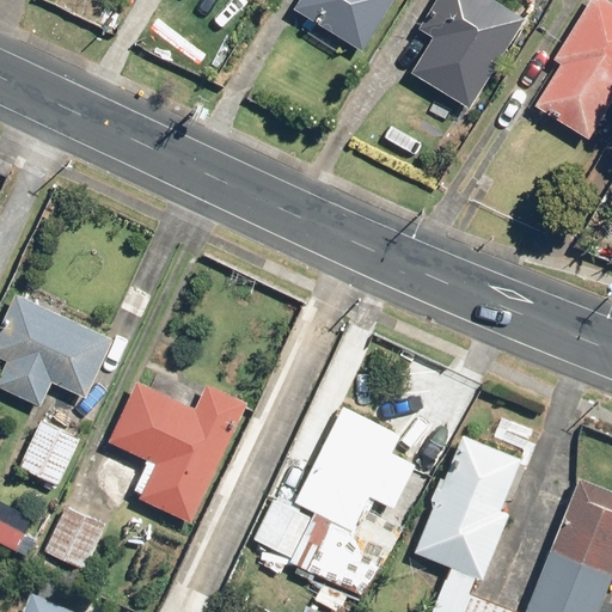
[(294,0),(291,6),(357,48),(386,0),(294,0)]
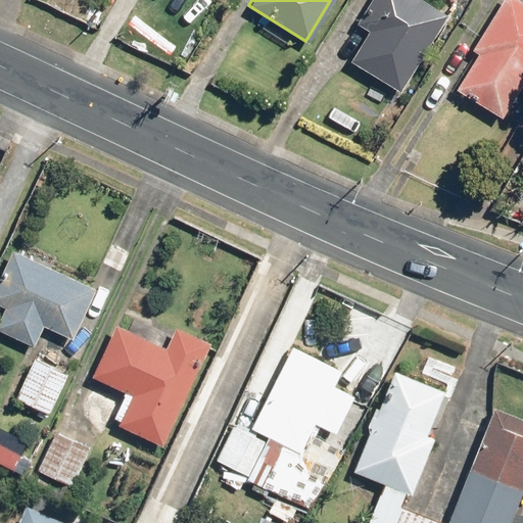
[(374,0),(342,55),(401,90),(444,16),(417,0),(374,0)]
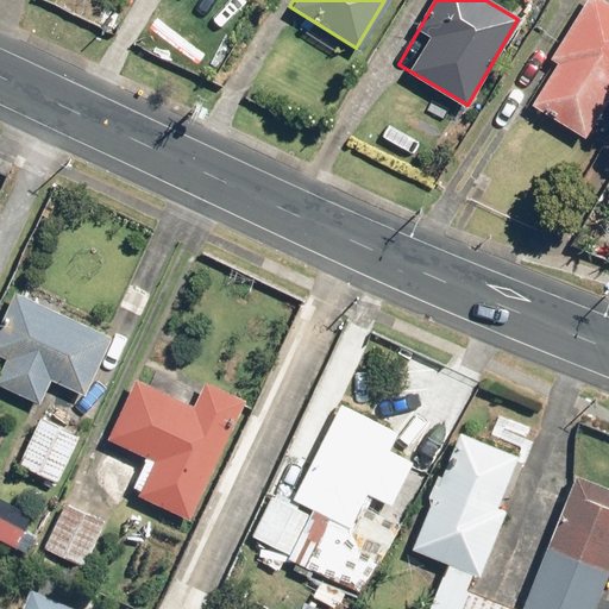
[(525,105),(584,140),(608,96),(608,17),(585,2),(525,105)]
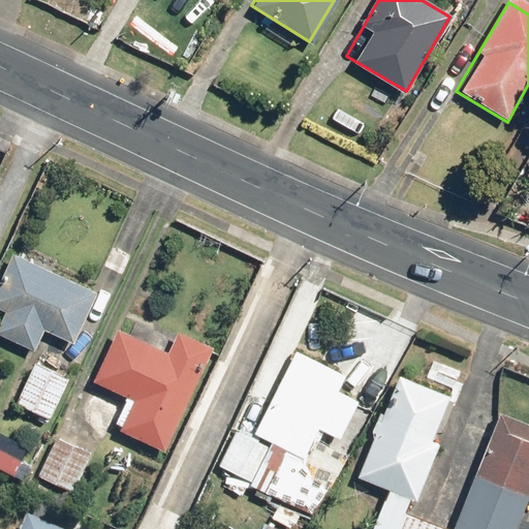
[(0,335),(35,351),(44,331),(74,343),(95,294),(6,256),(0,270),(0,335)]
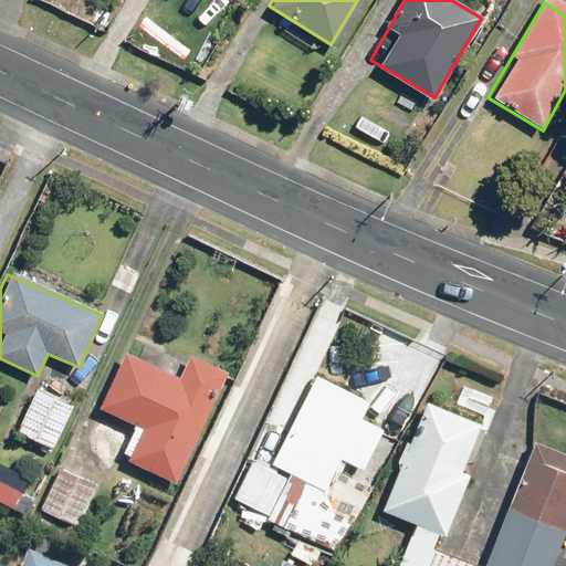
[(187,358),(178,377),(124,353),(98,411),(137,429),(122,459),(153,474),(154,472),(176,482),(226,376),(187,358)]
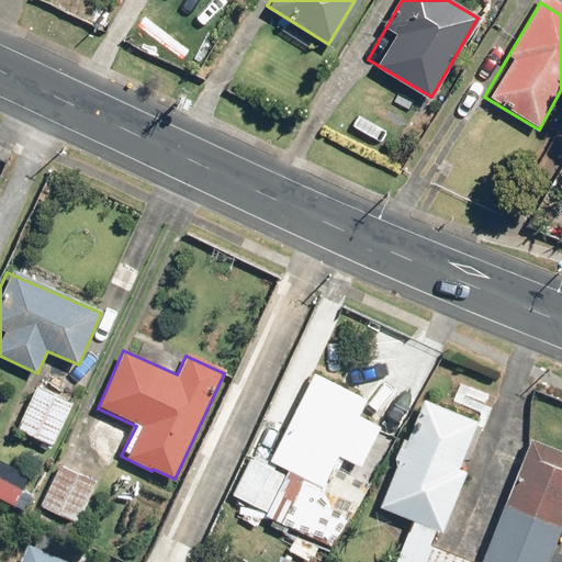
[(402,418),(317,373),(246,506),(330,551),(402,418)]
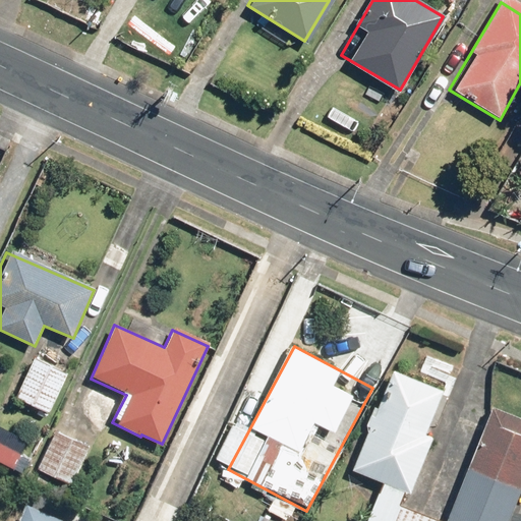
[(34,361),(17,397),(47,411),(63,375),(34,361)]
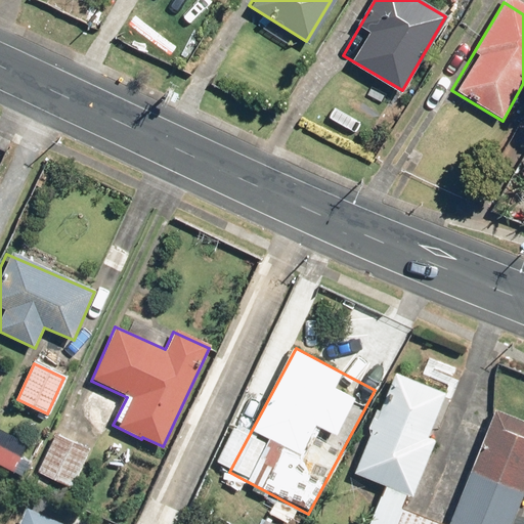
[(523,421),(494,409),(448,523),(435,523),(401,513),(409,491),(410,492),(448,393),(396,374),(359,473),(385,482),(377,505),(376,504),(368,523),(511,523),(523,491),(523,421)]
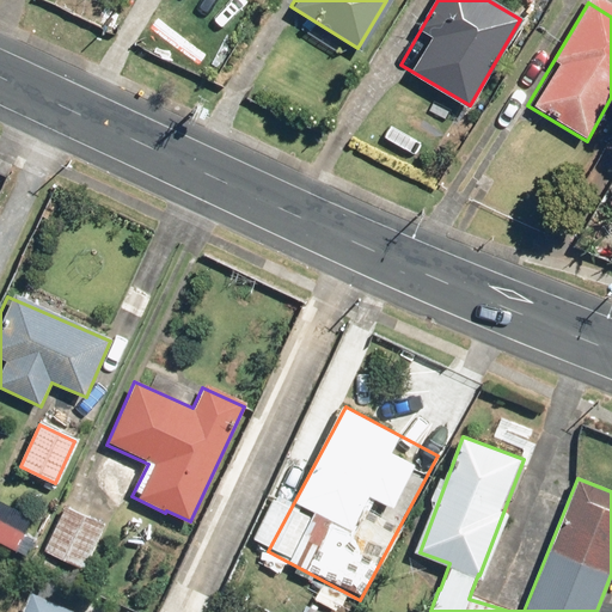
[(62,513),(48,554),(78,565),(93,524),(62,513)]
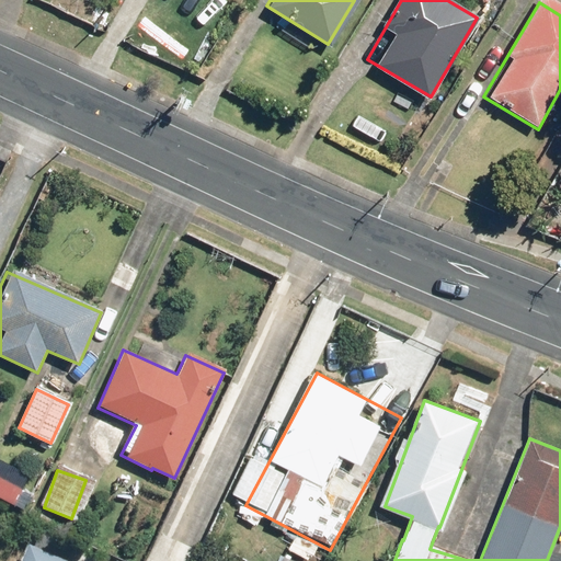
All buildings are outlined.
